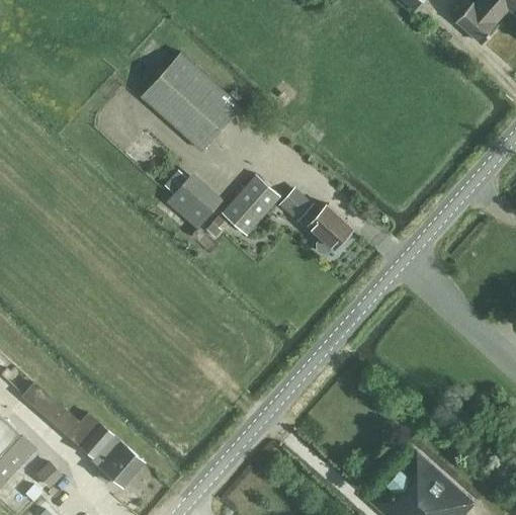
[(397,0),(414,14),(426,0),(397,0)]
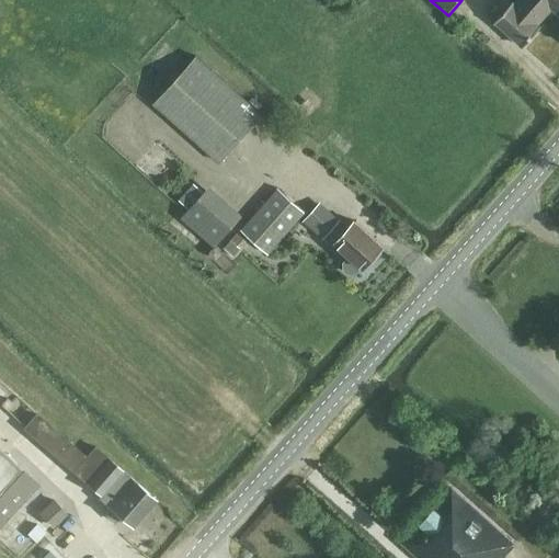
[(558,0),(517,0),(512,7),(511,6),(493,24),(521,49),(539,30),(536,27),(550,11),(558,18),(558,16),(558,0)]
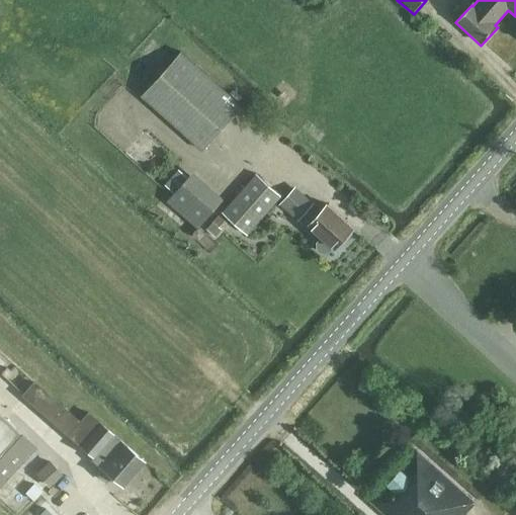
[(141,97),(201,153),(241,109),(179,55),(141,97)]
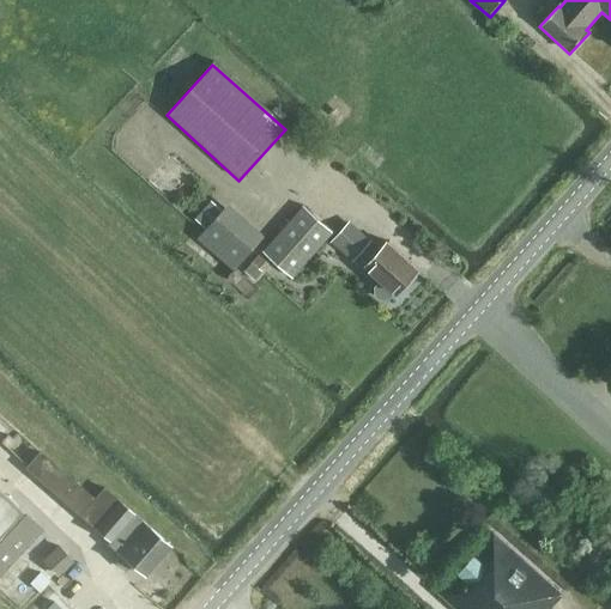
[(195,238),(233,272),(264,237),(227,205),(195,238)]
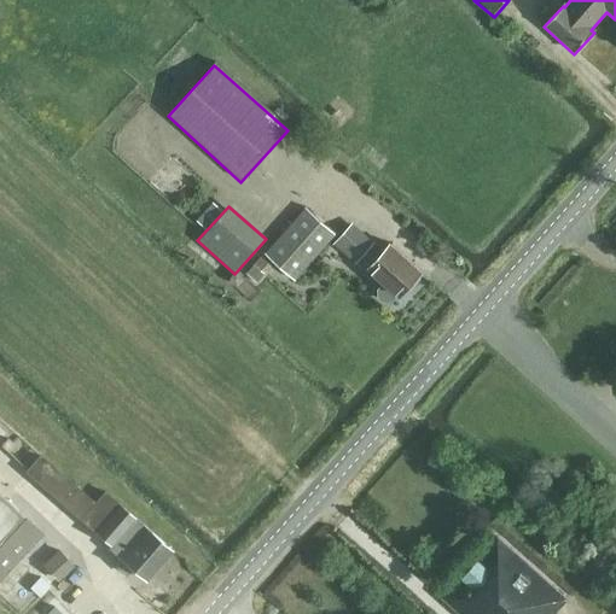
[(294,282),(333,237),(304,210),(263,256),(294,282)]
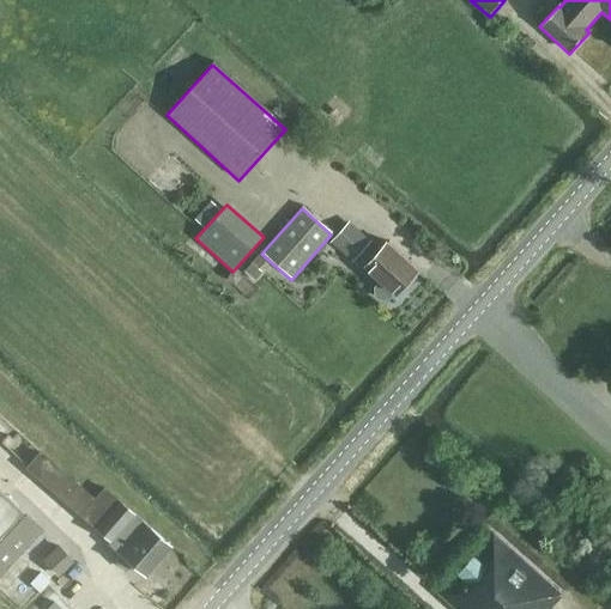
[(368,245),(346,226),(330,244),(351,265),(368,245)]
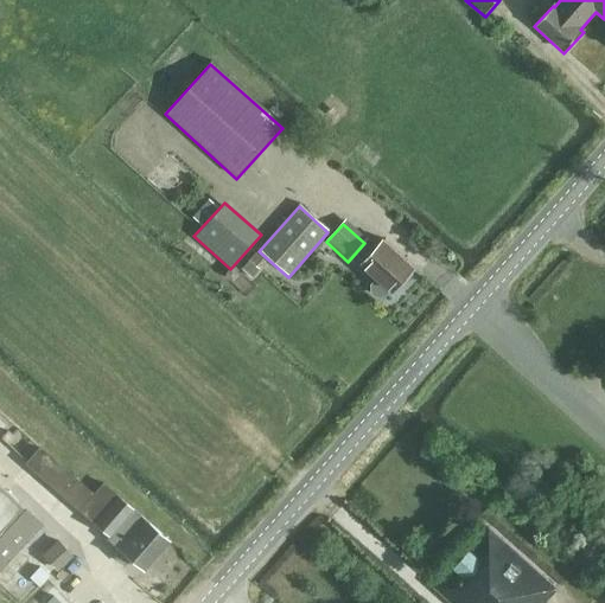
[(360,265),(375,280),(369,287),(370,294),(375,300),(382,299),(389,293),(390,294),(413,270),(381,242),(360,265)]
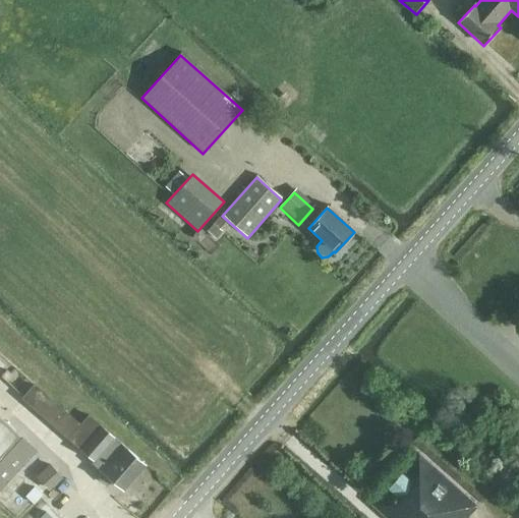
[(19,400),(76,452),(90,463),(90,464),(100,473),(97,477),(104,484),(108,480),(119,491),(140,467),(98,427),(40,377),(29,389),(19,400)]
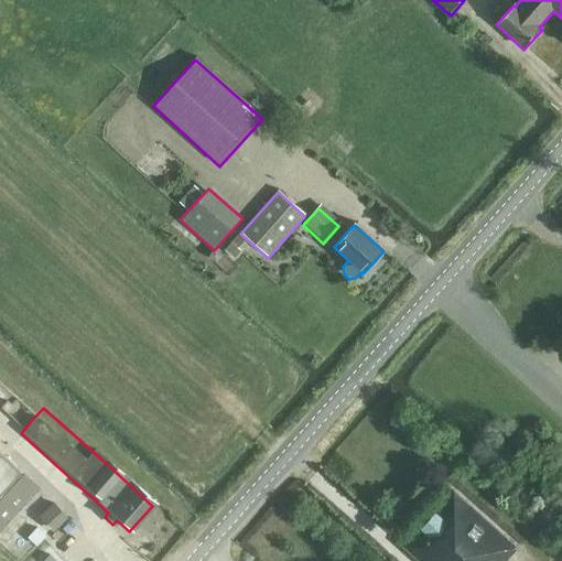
[(0,528),(38,487),(0,452),(0,528)]
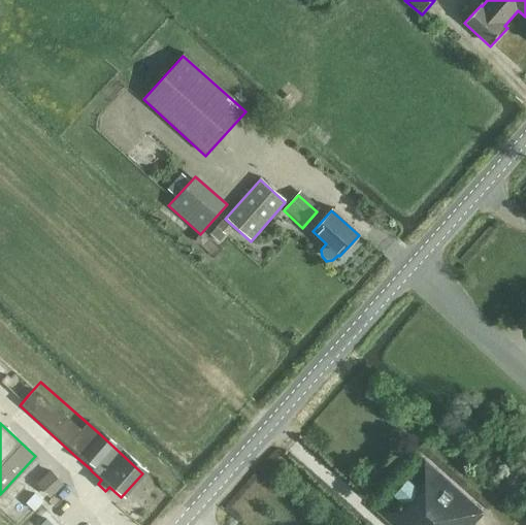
[(477,524),(483,519),(422,463),(375,514),(388,524),(477,524)]
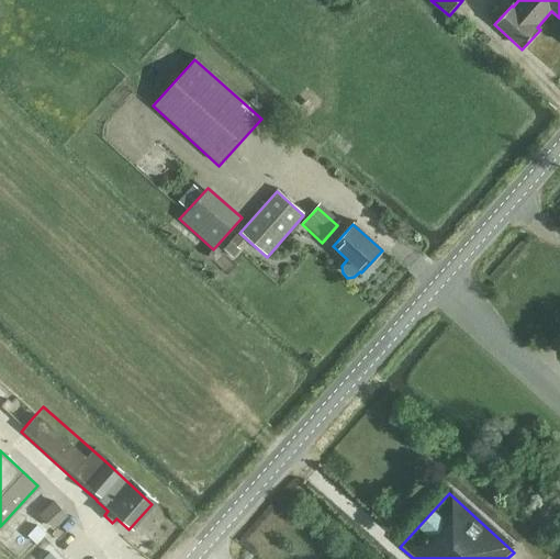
[(52,532),(66,517),(51,502),(35,516),(52,532)]
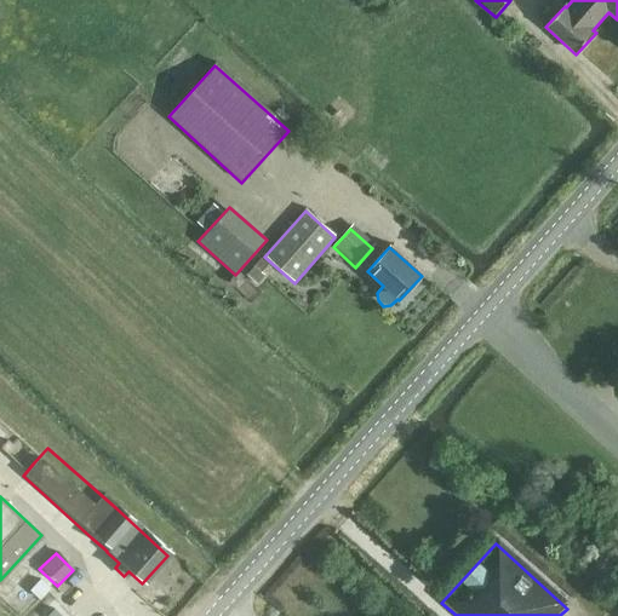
[(30,558),(24,564),(32,570),(38,564),(30,558)]
